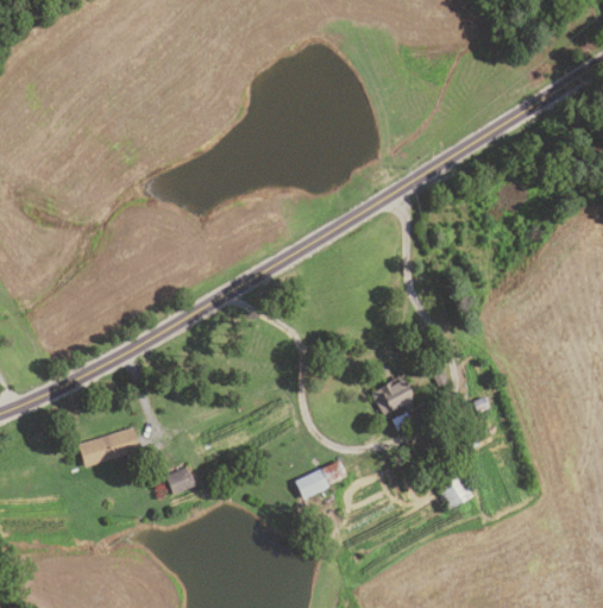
[(447,365),(454,381),(443,386),(435,370),(447,365)]
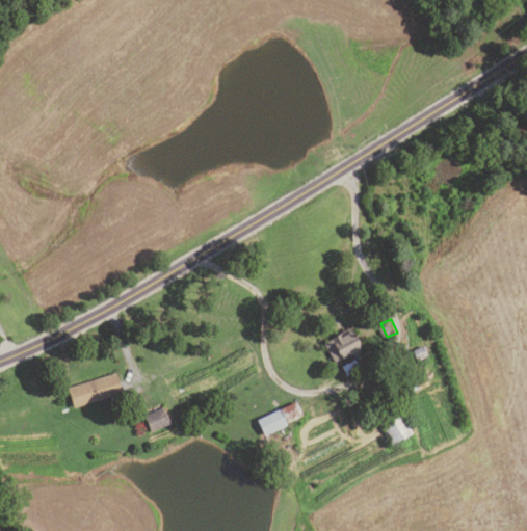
[(339,362),(328,342),(356,327),(366,347),(339,362)]
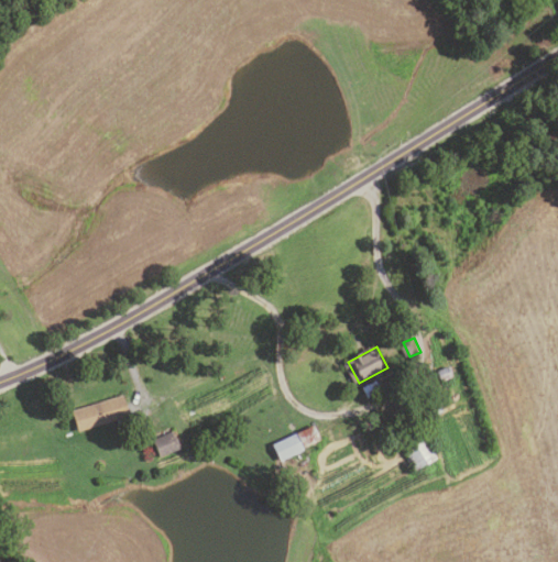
[(450,366),(455,376),(442,381),(438,371),(450,366)]
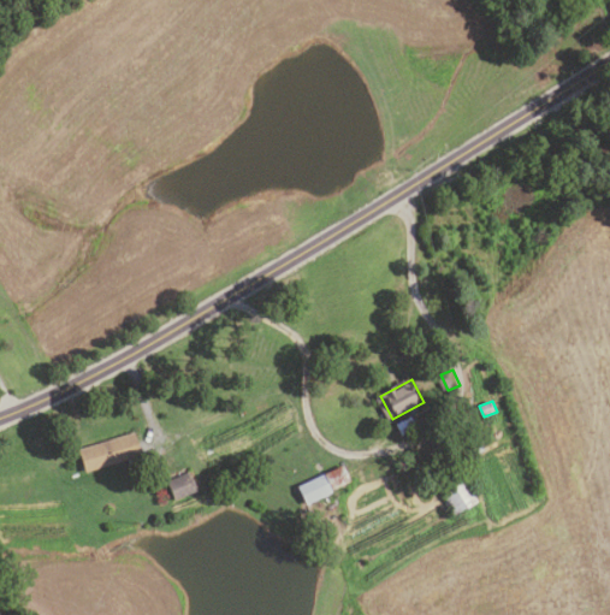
[(414,415),(419,426),(403,433),(398,424),(414,415)]
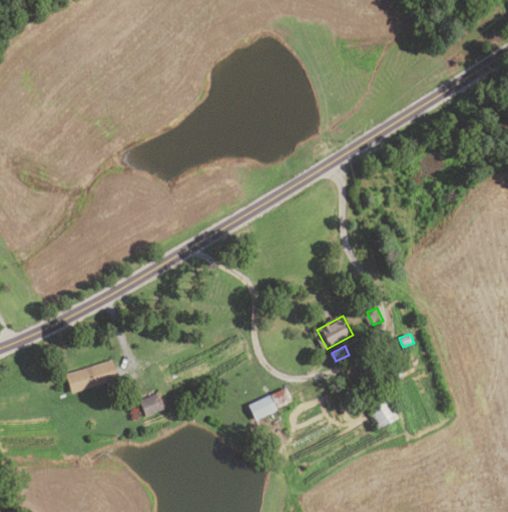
[(71,394),(65,375),(111,360),(117,379),(71,394)]
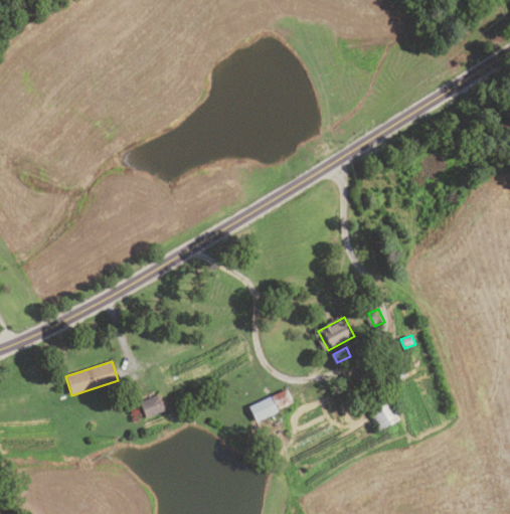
[(402,363),(407,376),(399,380),(393,367),(402,363)]
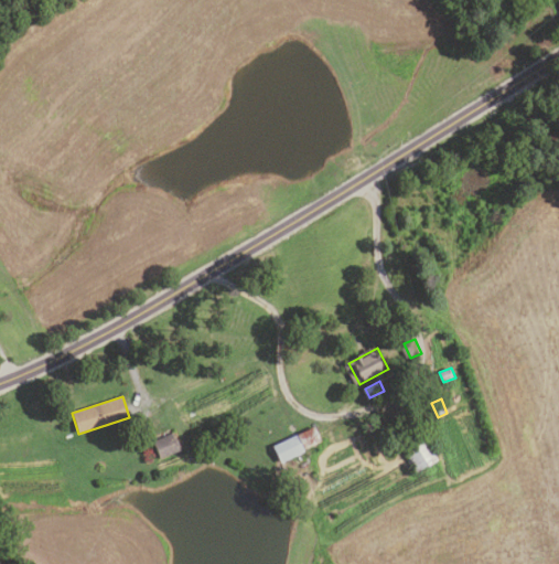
[(379,418),(385,428),(373,435),(367,424),(379,418)]
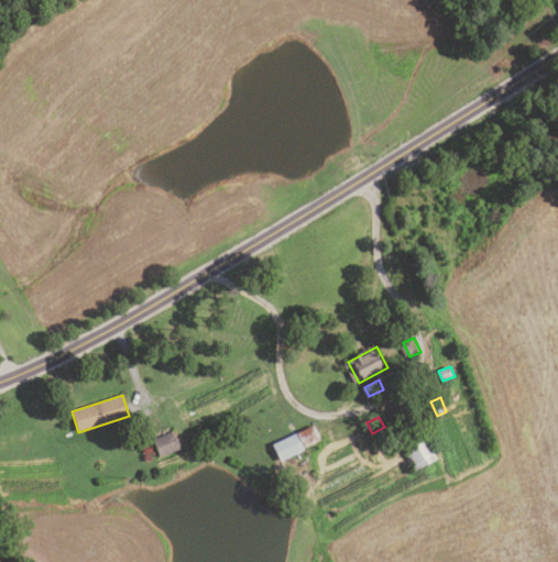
[(281,461),(273,443),(315,423),(323,438),(304,447),(306,449),(281,461)]
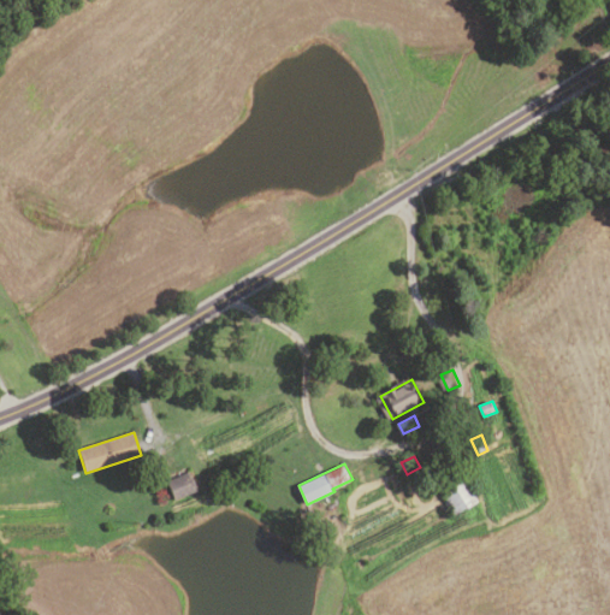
[(177,500),(167,479),(188,468),(199,489),(177,500)]
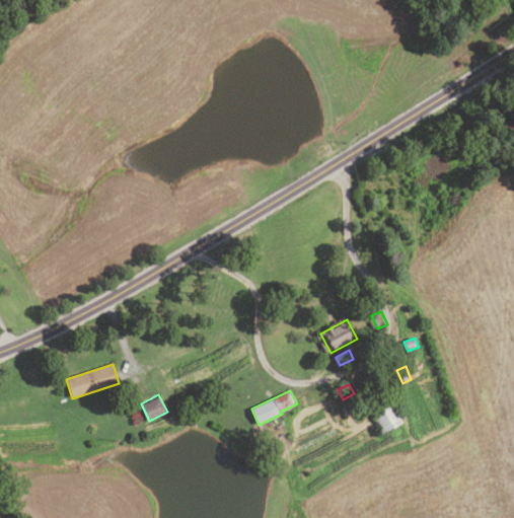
[(384,434),(373,414),(393,402),(405,423),(384,434)]
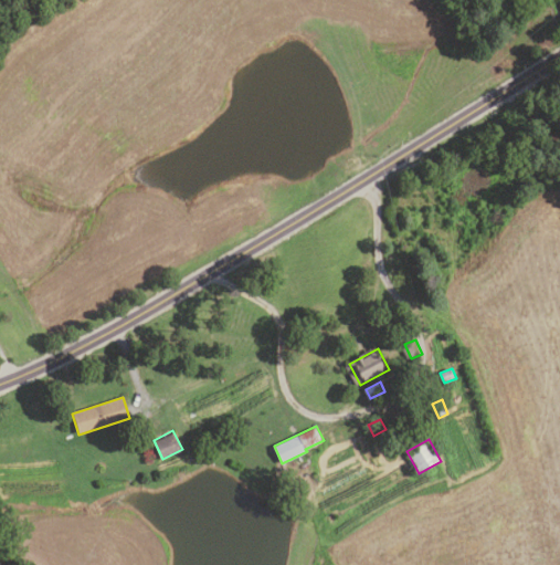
All buildings are outlined.
